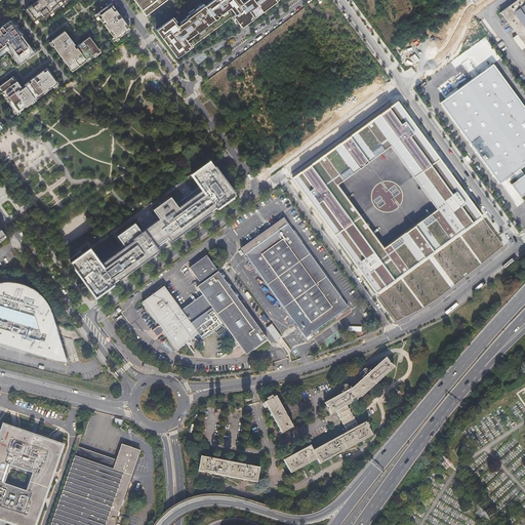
[(37,0),(25,9),(36,25),(69,0),(37,0)]
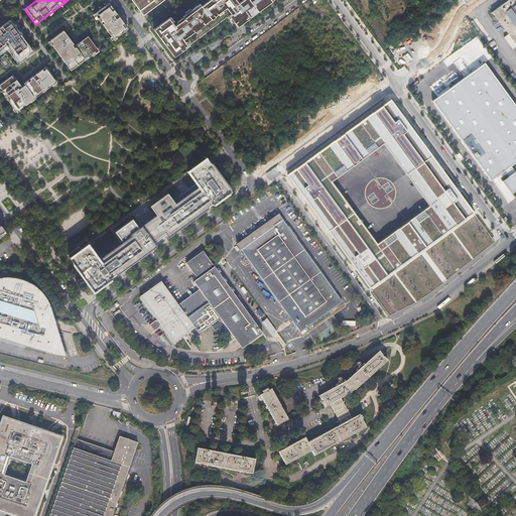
[(131,0),(143,15),(163,0),(131,0)]
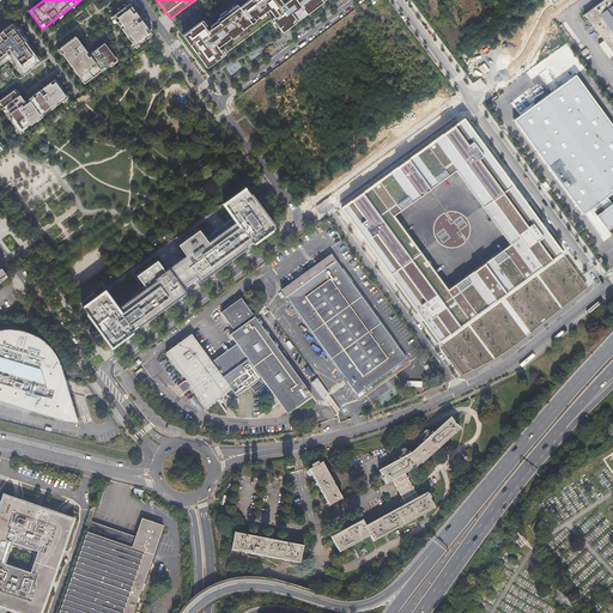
[(182,35),(207,67),(220,58),(219,55),(223,54),(217,47),(232,36),(232,37),(243,30),(242,29),(250,23),(252,23),(255,20),(255,19),(269,10),(274,17),(273,19),(283,32),(325,0),(287,0),(283,4),(279,0),(248,0),(240,7),(237,5),(217,19),(219,22),(207,31),(200,22),(182,35)]
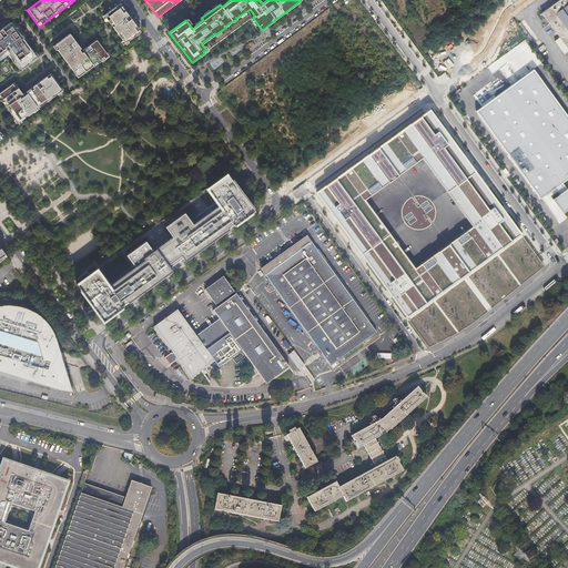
[(567,0),(557,0),(541,11),(560,38),(564,43),(567,48),(567,0)]
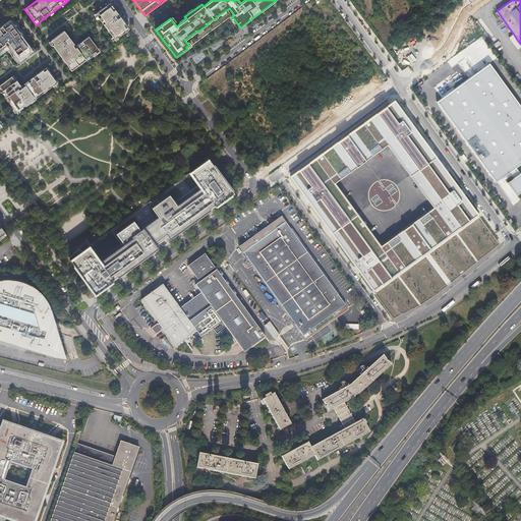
[(116,39),(125,32),(123,30),(127,26),(110,3),(96,14),(111,35),(113,34),(116,39)]
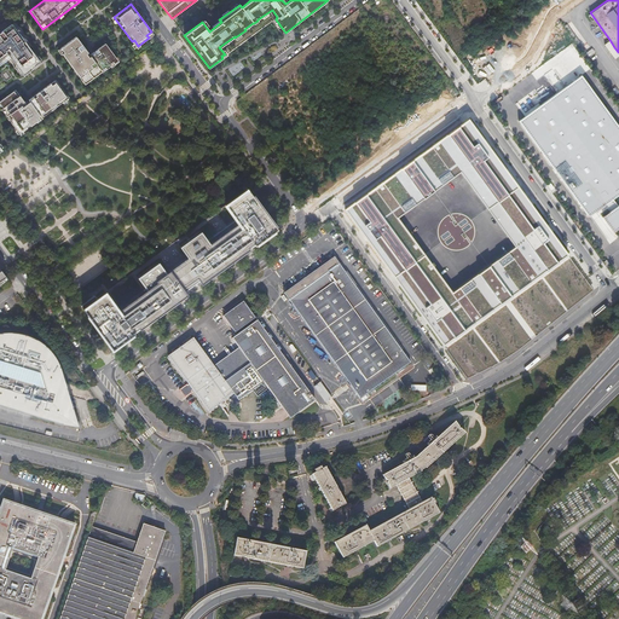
[(12,24),(0,33),(0,35),(13,25),(12,24)]
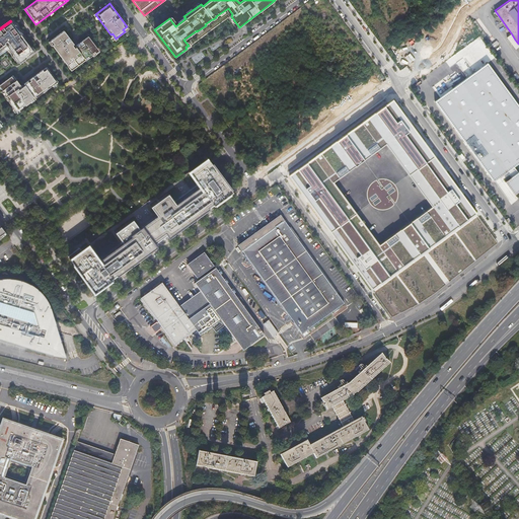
[(33,52),(11,21),(0,29),(0,51),(7,47),(8,46),(11,49),(9,50),(18,63),(33,52)]
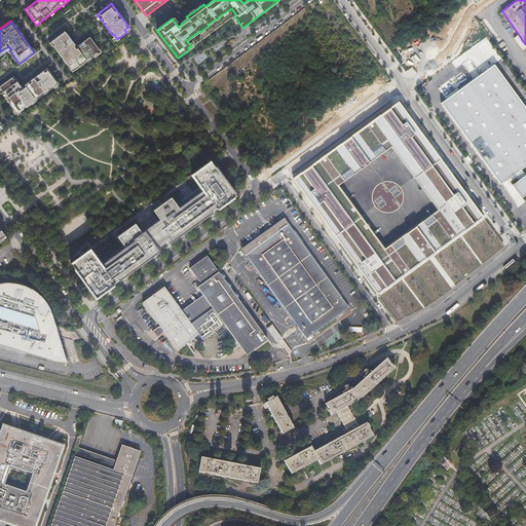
[(500,40),(501,38),(494,30),(493,31),(500,40)]
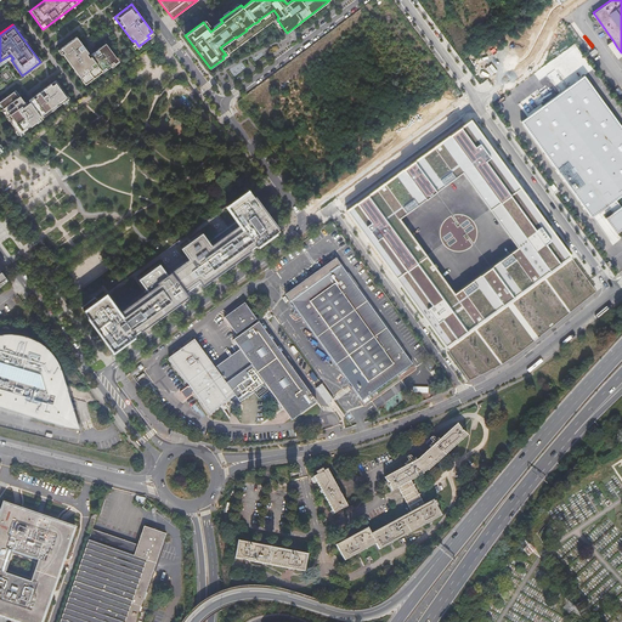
[(95,52),(90,55),(85,49),(77,37),(61,49),(64,52),(62,54),(84,84),(85,85),(90,82),(116,63),(119,61),(117,58),(106,44),(95,52)]
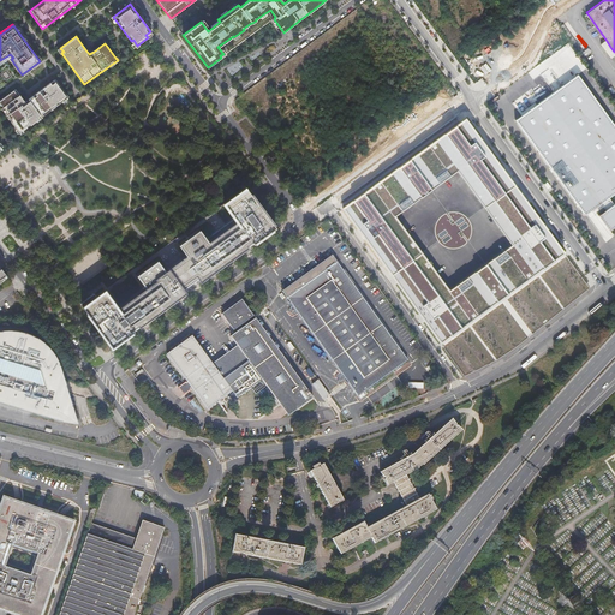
[(571,40),(572,41),(580,53),(583,51),(574,37),(571,40)]
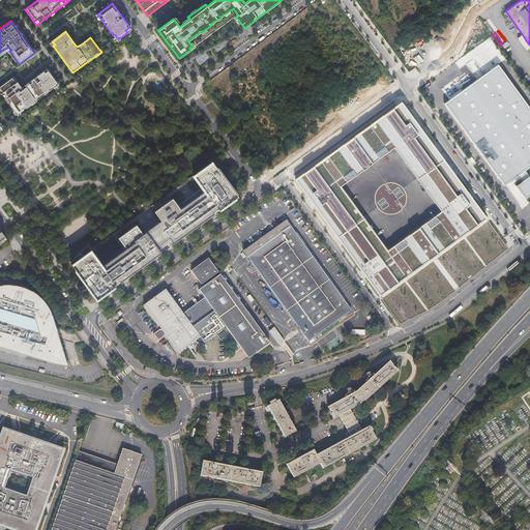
[(518,186),(527,200),(529,197),(529,109),(498,65),(444,104),(505,186),(520,176),(524,182),(518,186)]
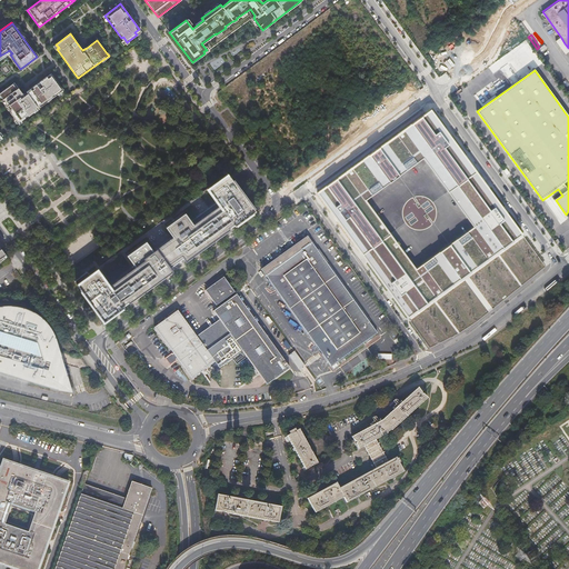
[(21,121),(63,90),(52,77),(49,79),(48,78),(38,86),(38,87),(32,91),(36,96),(32,98),(29,93),(25,96),(19,88),(18,89),(13,83),(0,93),(0,97),(15,118),(16,117),(19,122),(21,120),(21,121)]
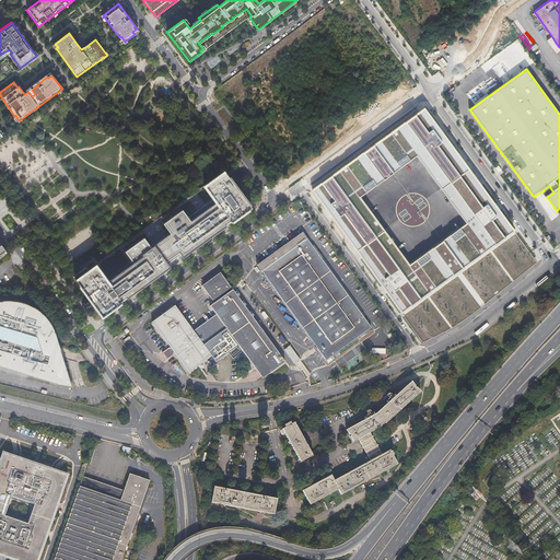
[(357,251),(384,230),(361,198),(418,156),(446,196),(475,175),(424,108),(313,190),(357,251)]
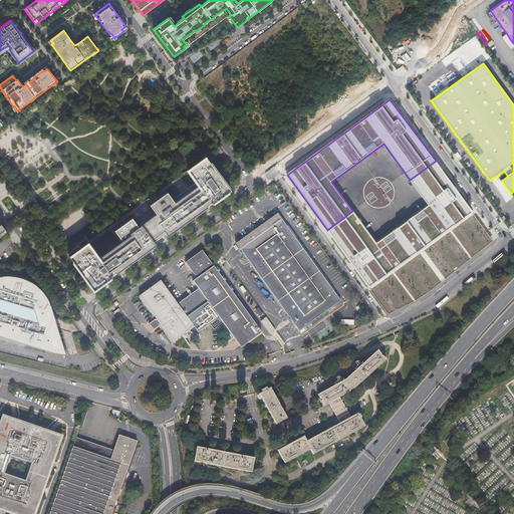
[(211,164),(206,157),(187,170),(198,185),(174,202),(167,192),(149,205),(156,213),(138,226),(132,217),(113,230),(121,240),(97,257),(87,243),(69,256),(93,289),(111,276),(110,275),(115,272),(116,273),(156,244),(154,241),(160,237),(166,233),(168,236),(230,190),(211,164)]
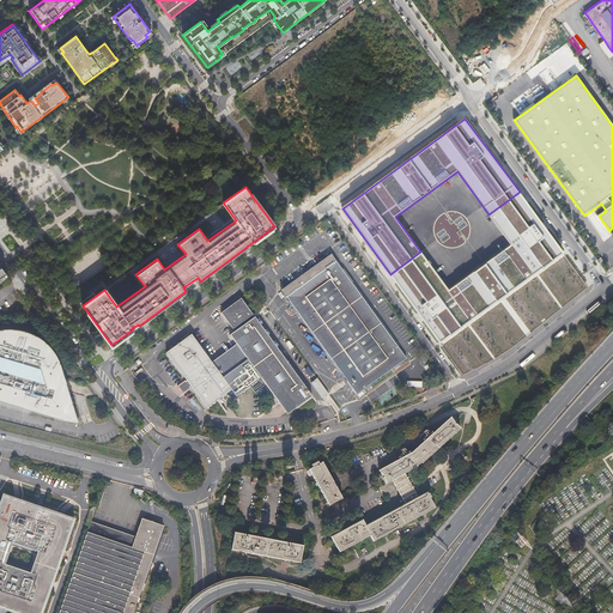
[(420,252),(390,274),(394,278),(419,314),(429,327),(439,341),(564,250),(522,196),(520,192),(489,214),(491,218),(510,243),(448,289),(426,260),(425,258),(420,252)]
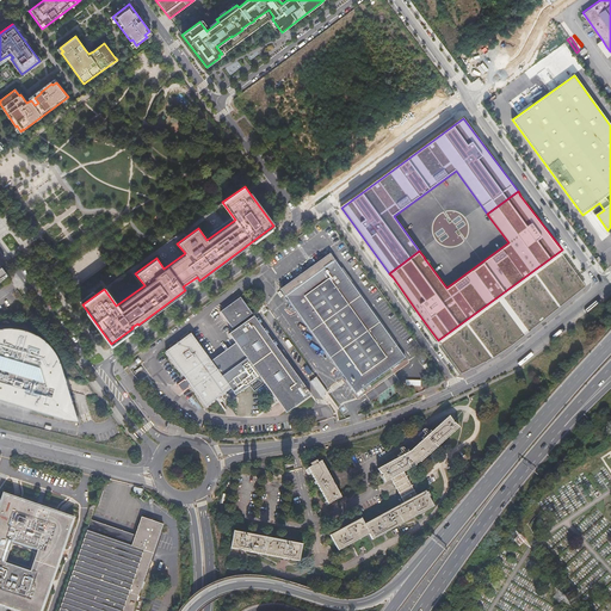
[(331,254),(297,277),(302,283),(301,285),(297,281),(294,283),(297,288),(285,296),(356,394),(405,358),(331,254)]
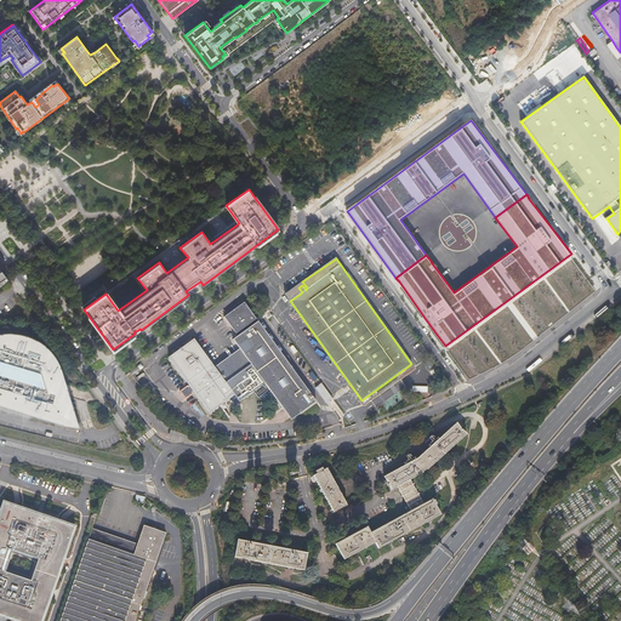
[(285,294),(290,301),(302,292),(298,288),(302,285),(306,290),(307,288),(302,281),(285,294)]
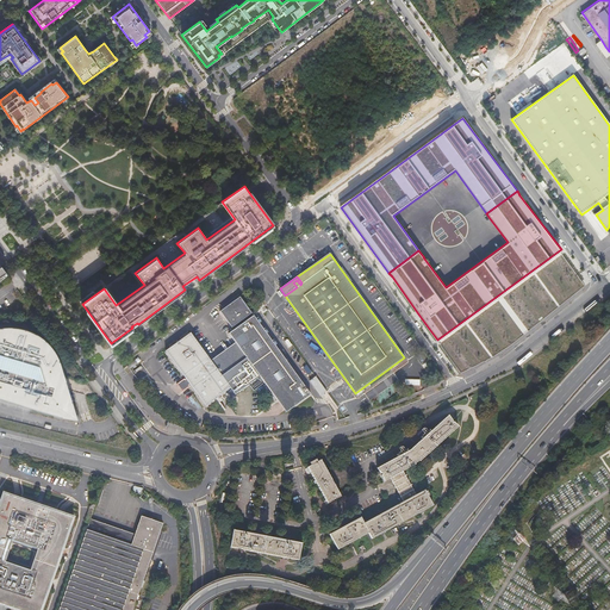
[(249,287),(262,305),(268,299),(256,281),(249,287)]
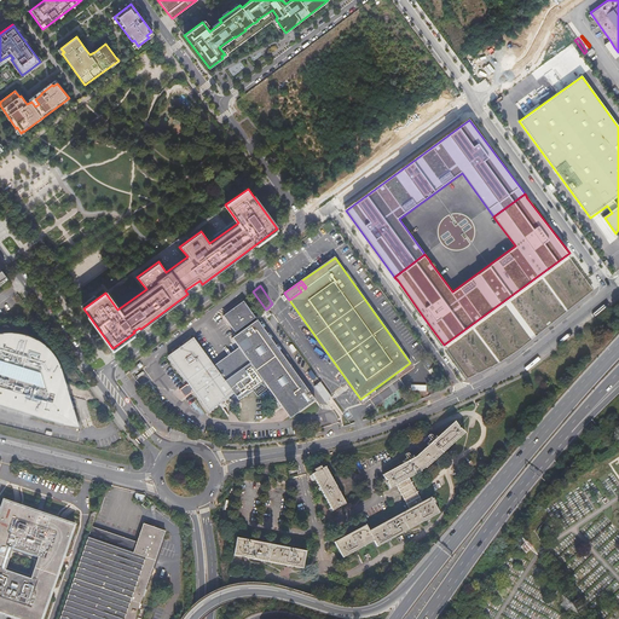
[(238,330),(252,322),(256,318),(244,301),(224,316),(236,333),(238,330)]
